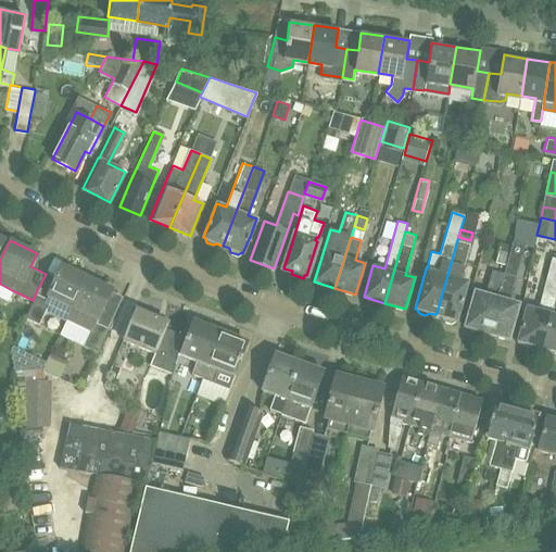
[(457,240),(437,313),(436,314),(442,316),(444,321),(451,322),(455,320),(456,321),(463,299),(468,280),(459,278),(469,245),(457,240)]
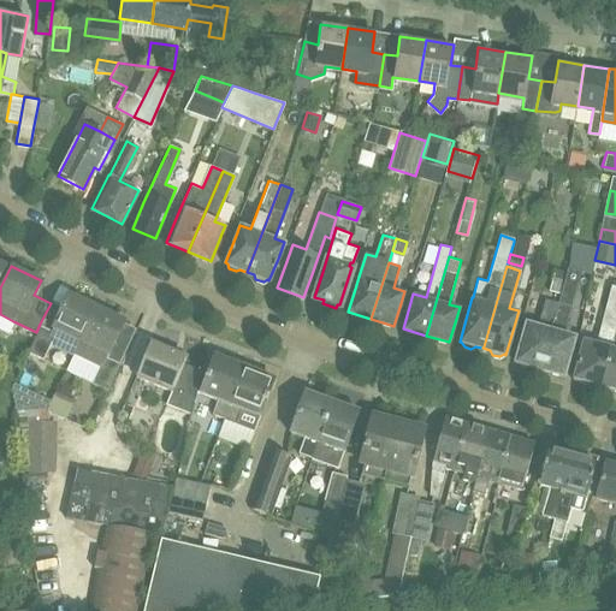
[(558,301),(539,368),(548,371),(563,374),(569,351),(574,336),(563,333),(580,271),(567,267),(567,270),(564,278),(561,292),(558,301)]
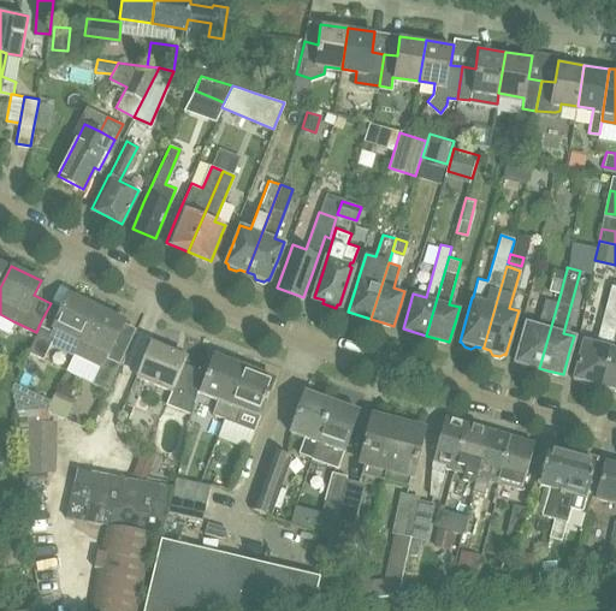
[(552,276),(549,289),(561,292),(564,278),(552,276)]
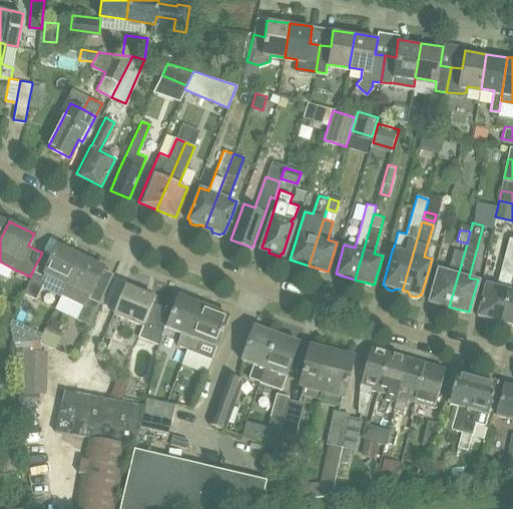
[(482,295),(477,315),(493,319),(499,320),(500,321),(509,289),(512,273),(512,236),(510,235),(497,285),(486,282),(482,295)]
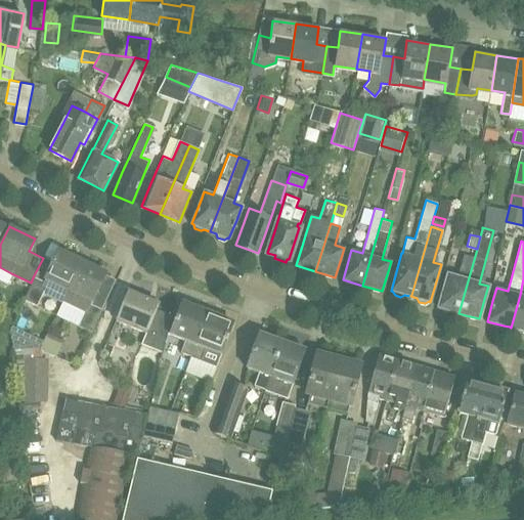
[(47,282),(43,290),(62,300),(69,288),(82,261),(80,260),(73,257),(58,250),(45,276),(49,278),(47,282)]
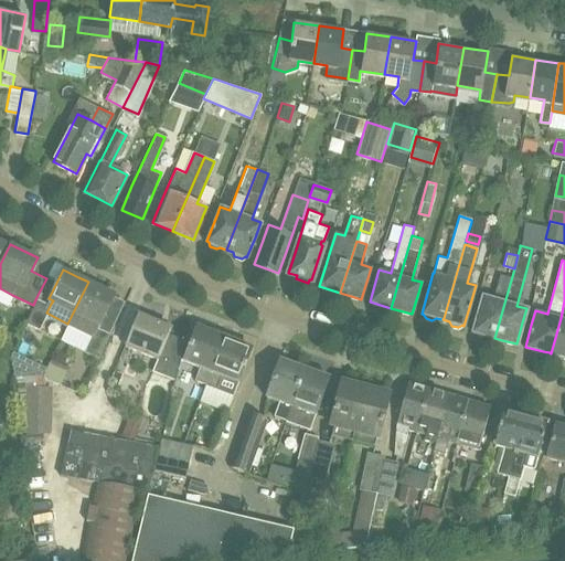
[(472,331),(494,338),(512,276),(500,273),(492,299),(482,296),(479,310),(472,331)]
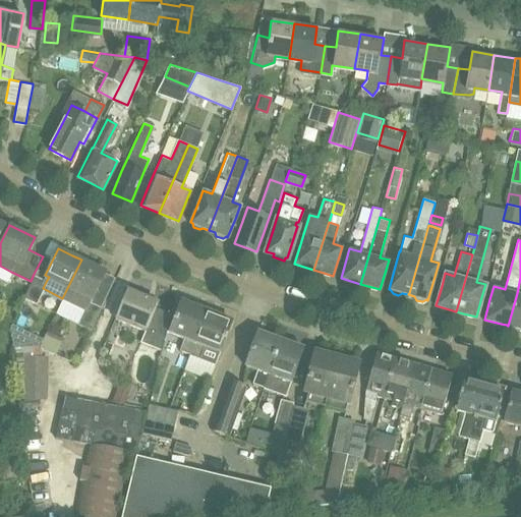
[(68,286),(62,298),(83,308),(88,300),(90,296),(93,297),(104,272),(105,271),(92,265),(84,261),(81,260),(68,286)]
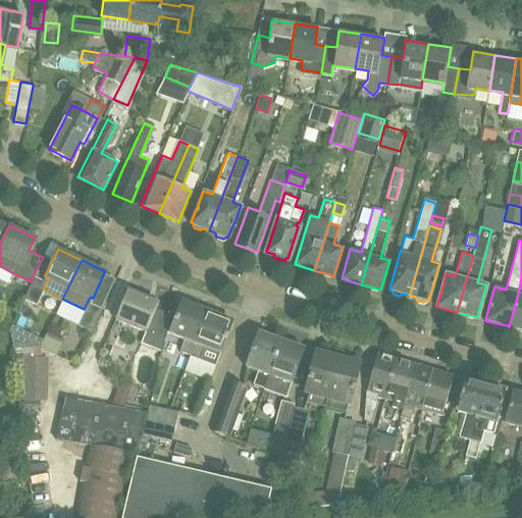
[(47,280),(34,274),(31,281),(23,298),(36,304),(47,280)]
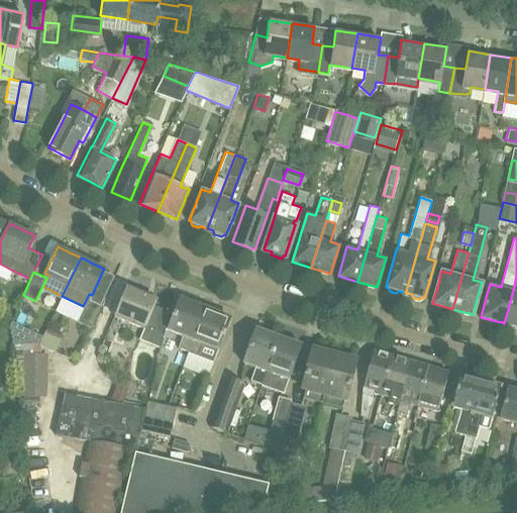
[(516,275),(513,291),(504,323),(505,323),(512,325),(516,326),(516,275)]
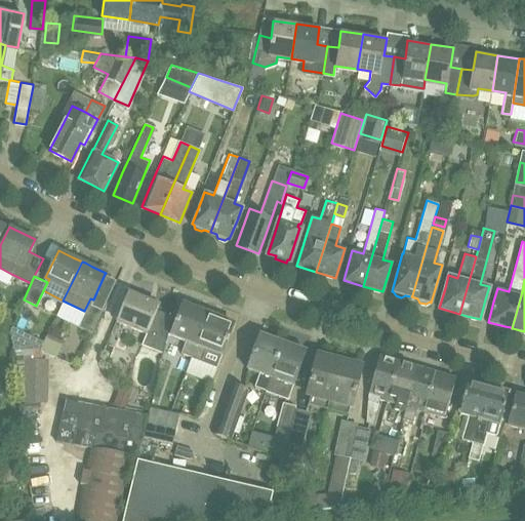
[(162,352),(164,343),(171,314),(156,308),(158,303),(127,290),(120,310),(116,319),(147,331),(142,344),(162,352)]
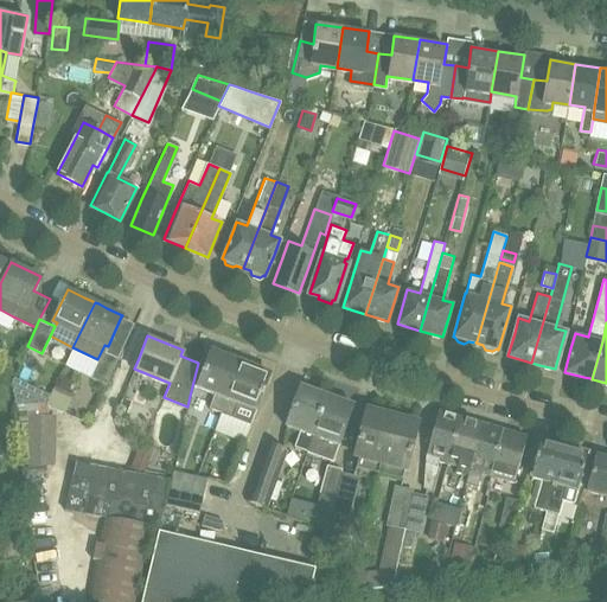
[(97,359),(90,376),(106,383),(117,356),(102,350),(97,359)]
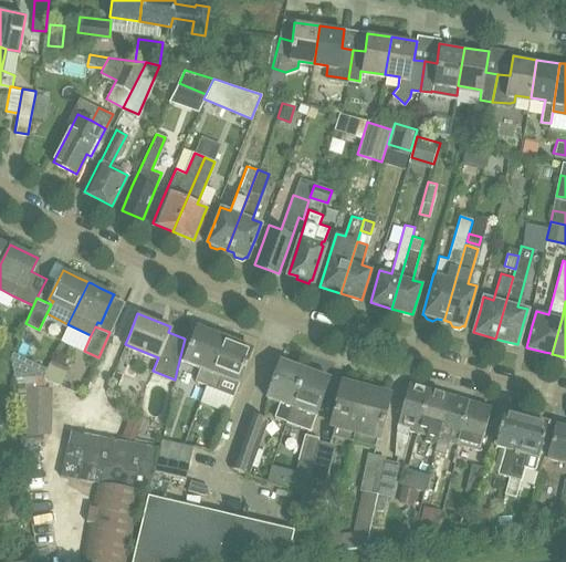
[(195,381),(206,385),(224,336),(197,326),(184,358),(200,365),(195,381)]
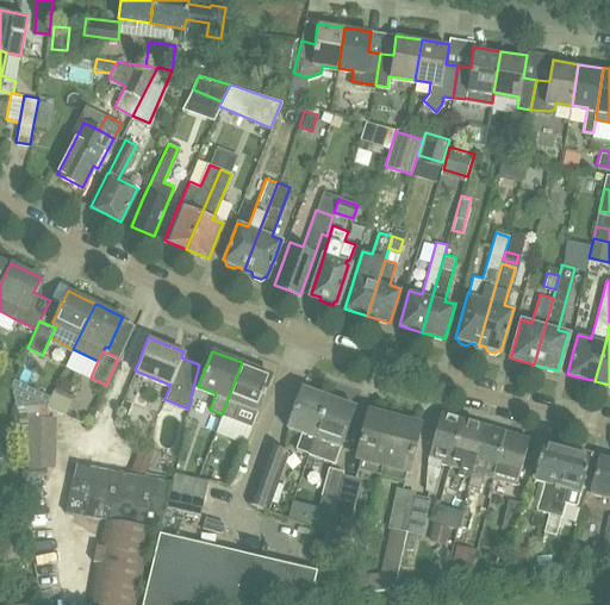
[(242,362),(222,415),(251,425),(271,374),(242,362)]
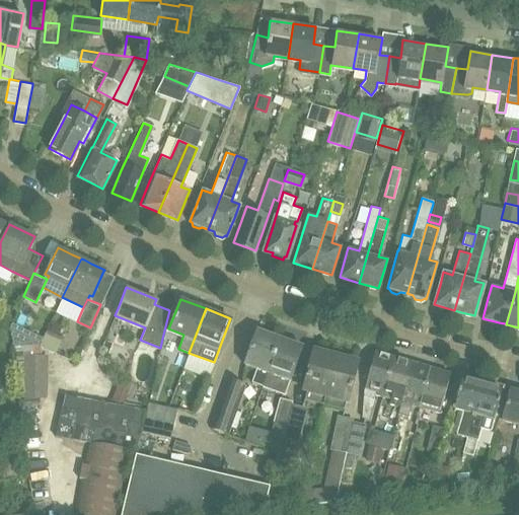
[(250,381),(262,385),(280,337),(256,328),(244,363),(255,367),(250,381)]
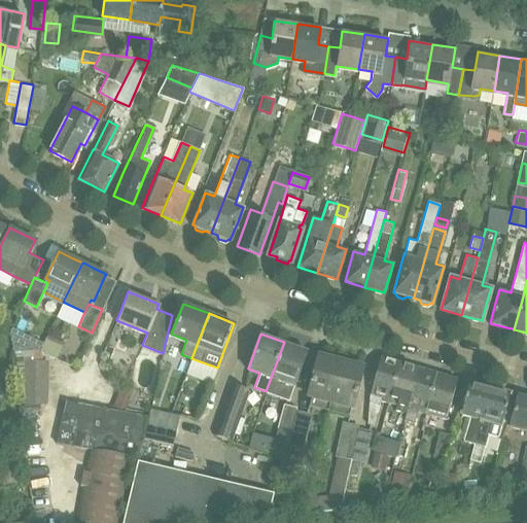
[(32,335),(26,351),(33,349),(39,352),(40,349),(44,341),(32,335)]
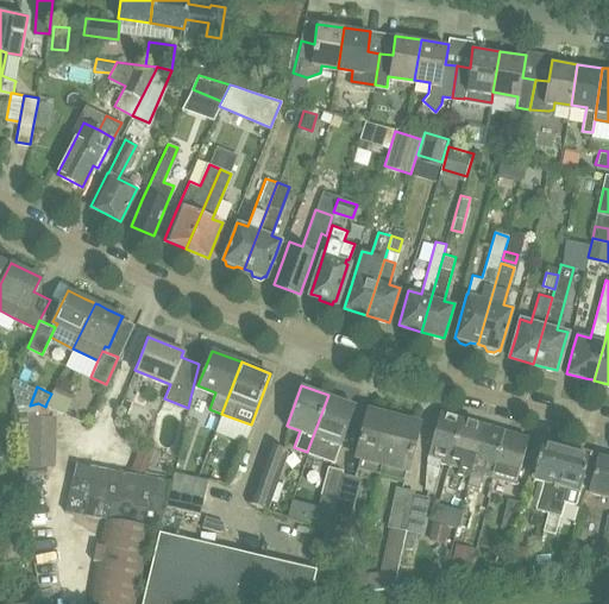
[(355,404),(328,395),(307,452),(320,457),(333,461),(339,445),(341,440),(355,404)]
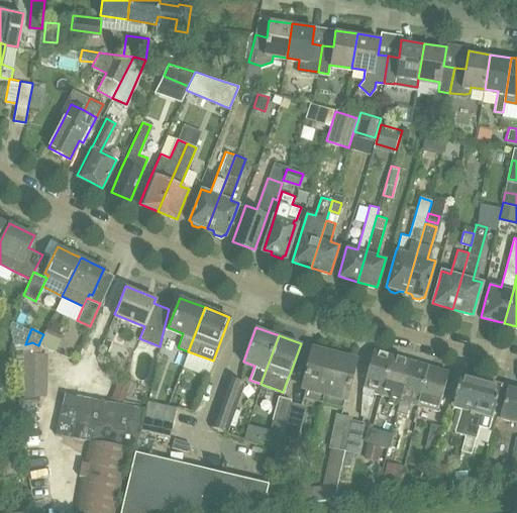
[(103,338),(99,348),(107,351),(111,341),(103,338)]
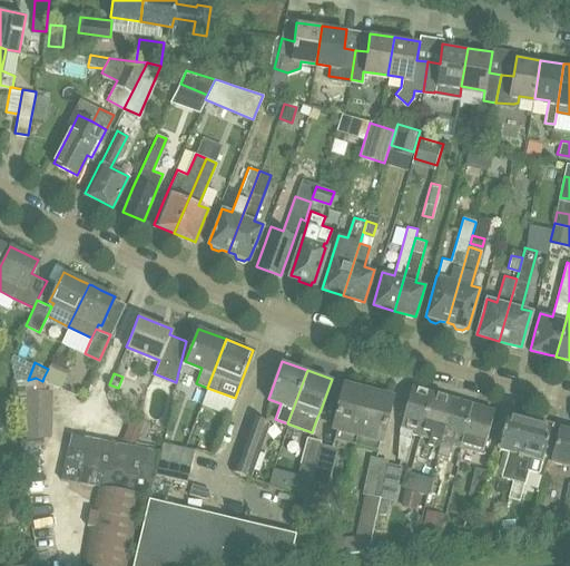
[(333,427),(356,433),(369,389),(344,383),(335,418),(333,427)]
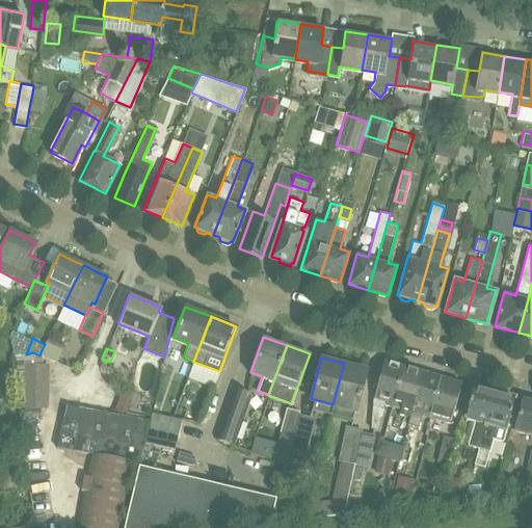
[(403,365),(383,359),(376,386),(373,398),(371,426),(377,428),(386,402),(393,404),(403,365)]
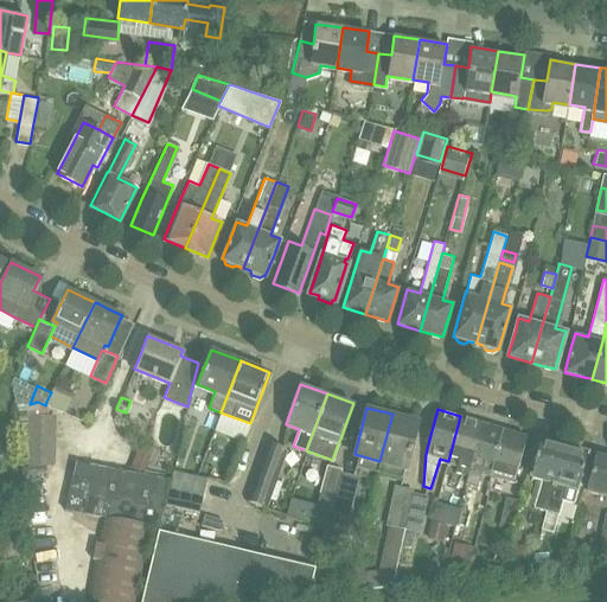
[(379,461),(406,467),(419,421),(393,414),(379,461)]
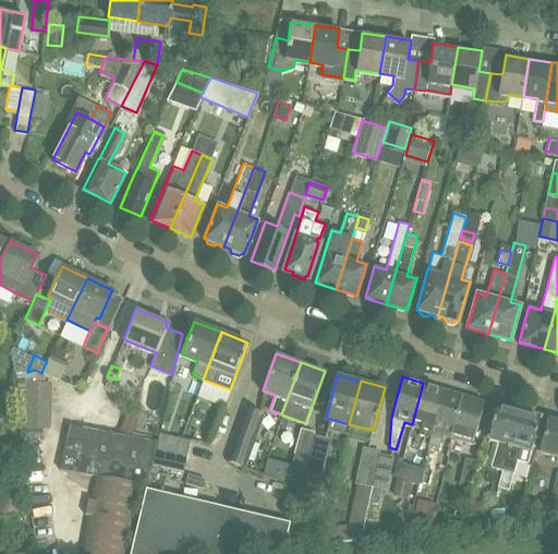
[(444,388),(423,383),(412,424),(419,426),(416,432),(429,436),(444,388)]
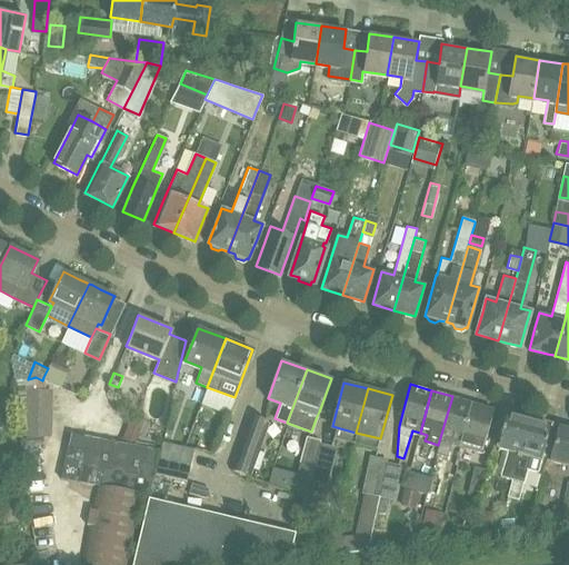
[(459,445),(471,402),(452,396),(438,445),(436,453),(447,456),(450,443),(459,445)]
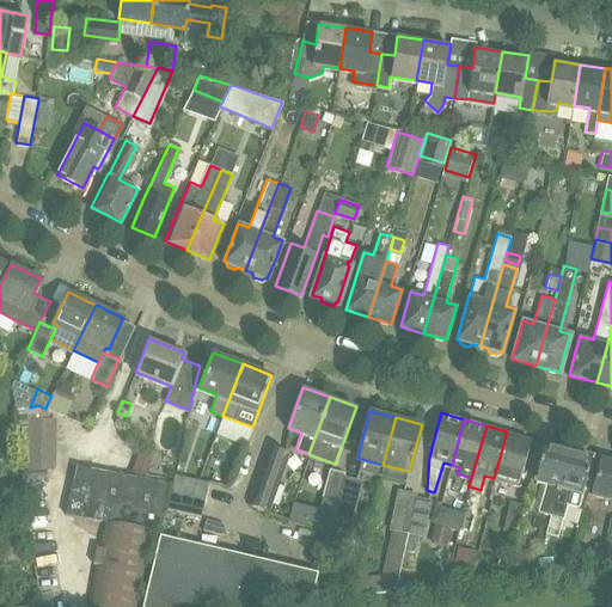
[(524,461),(531,439),(507,431),(494,478),(518,485),(524,461)]
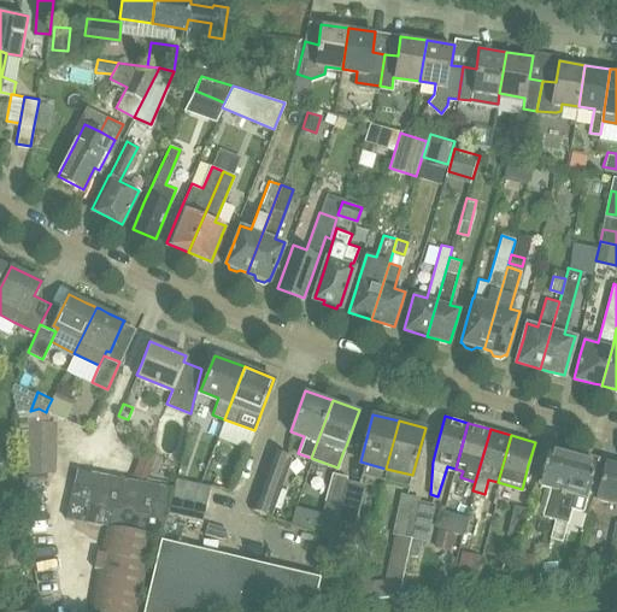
[(544,515),(554,518),(573,453),(550,446),(542,470),(539,484),(551,487),(544,515)]
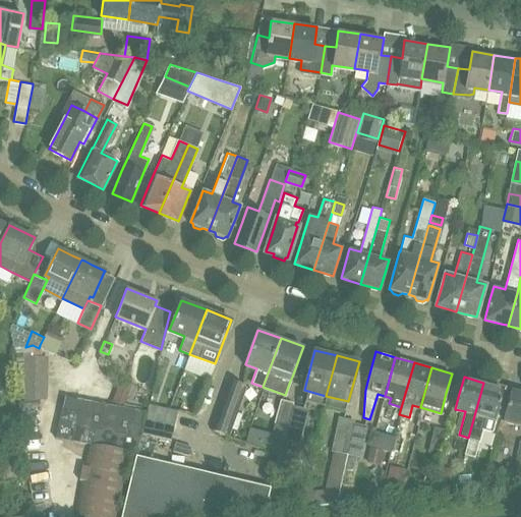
[(237,407),(245,384),(232,380),(215,428),(228,434),(237,407)]
